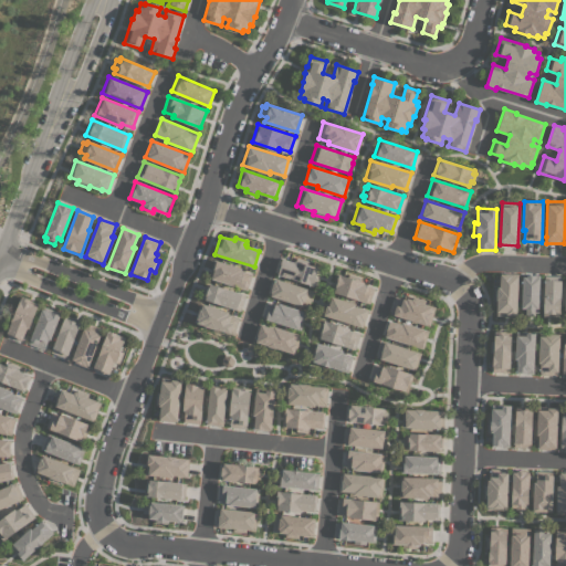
[(276,273),(281,258),(295,262),(296,257),(308,260),(307,264),(321,269),(315,286),(276,273)]
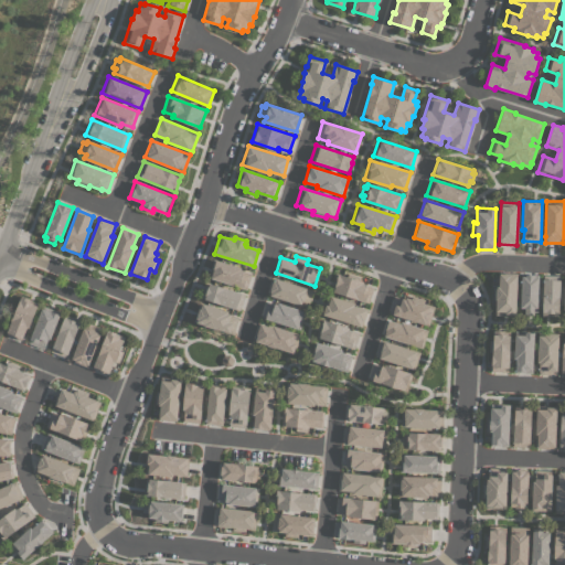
[(209,277),(214,259),(242,268),(241,270),(252,274),(246,289),(209,277)]
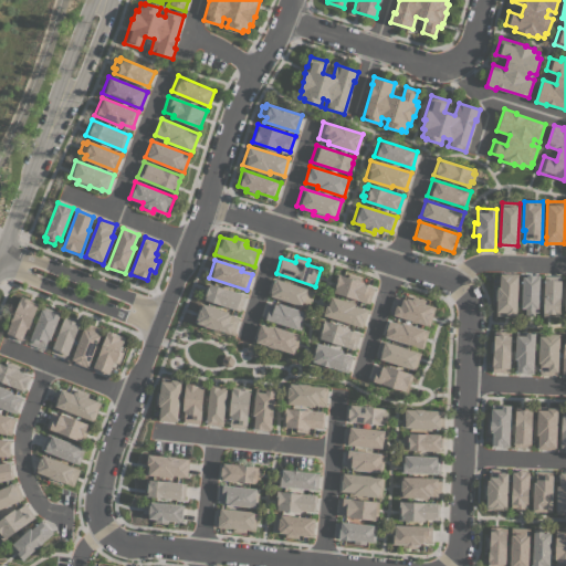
[(494,287),(500,287),(501,272),(519,273),(516,316),(496,315),(496,310),(498,310),(498,301),(494,301),(494,287)]
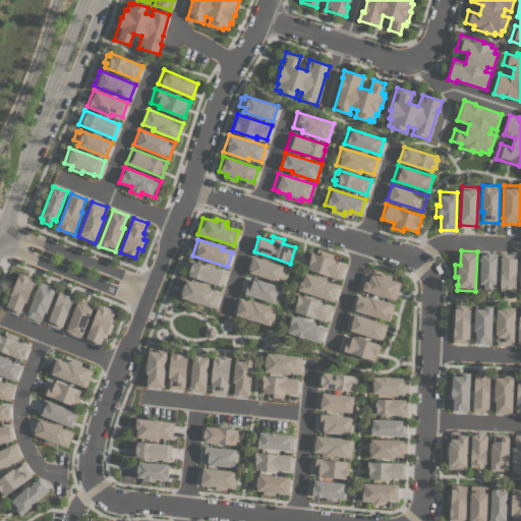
[(340,279),(305,268),(310,252),(320,255),(321,251),(332,254),(331,257),(335,259),(335,262),(344,265),(340,279)]
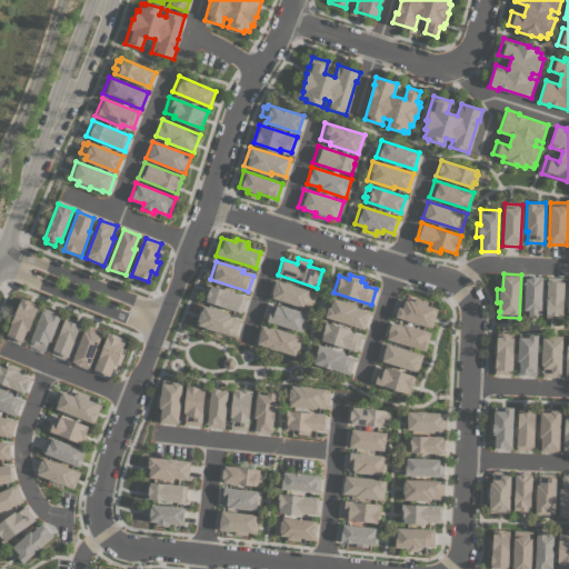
[(540,313),(538,313),(538,317),(528,316),(528,310),(523,310),(526,276),(542,277),(540,313)]
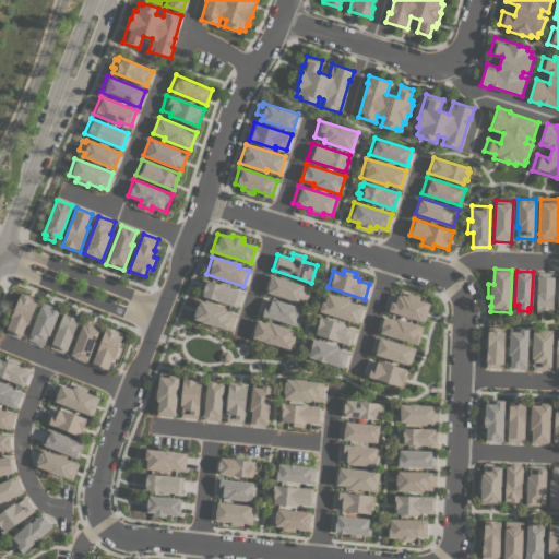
[(552,312),(547,312),(537,312),(538,272),(555,273),(552,312)]
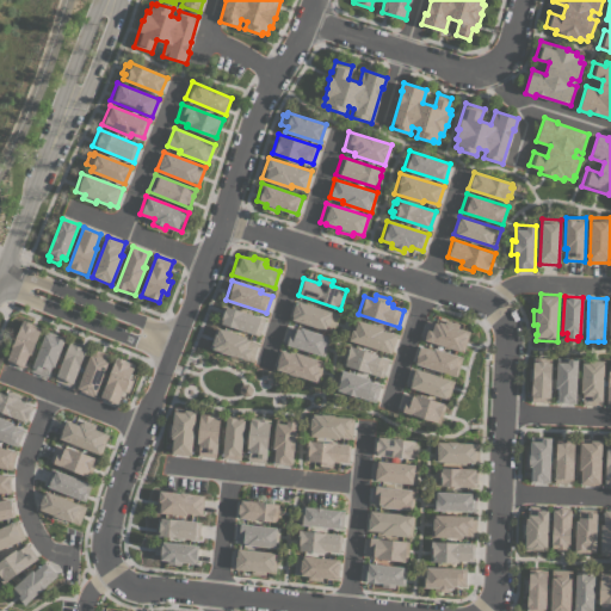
[(333,332),(290,319),(296,300),(338,314),(333,332)]
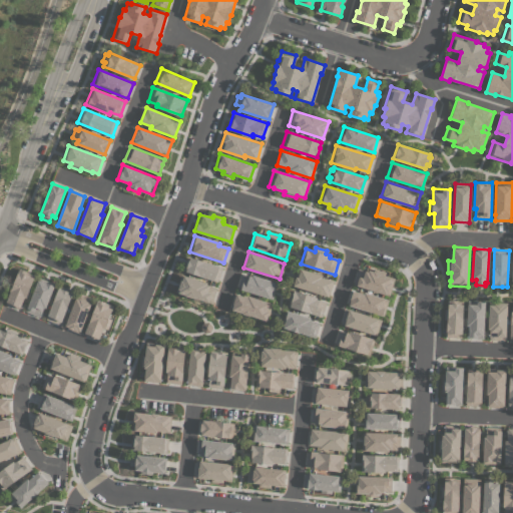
[(183,271),(187,255),(222,267),(217,282),(183,271)]
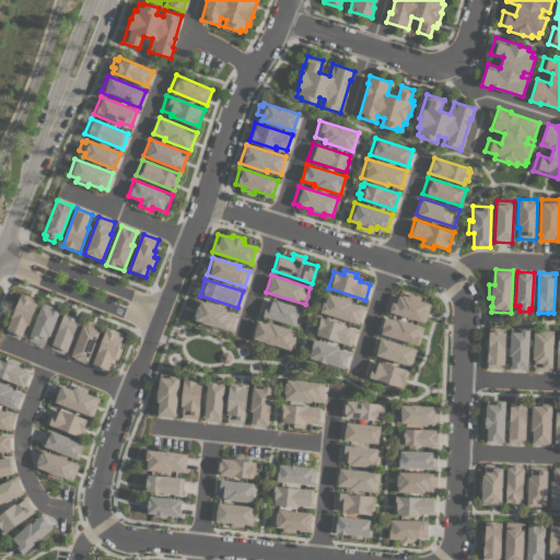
[(318,311),(325,292),(351,301),(351,303),(364,306),(359,324),(318,311)]
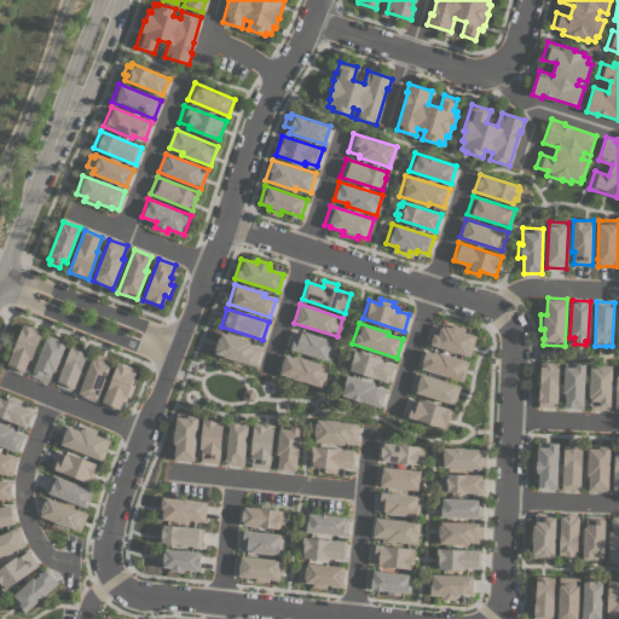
[(24,324),(42,331),(32,359),(29,358),(23,372),(7,365),(24,324)]
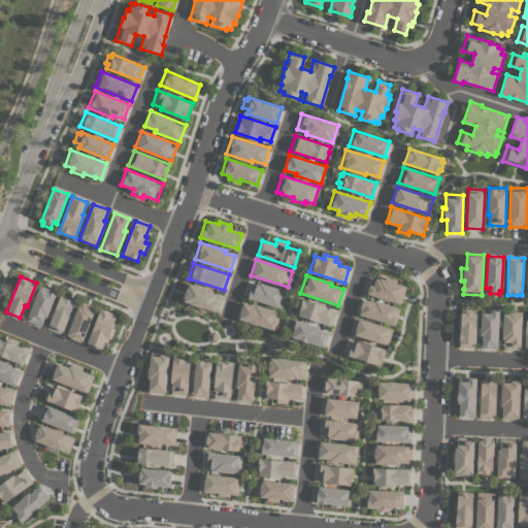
[(364,292),(368,276),(378,279),(380,277),(384,279),(385,276),(397,279),(396,283),(405,286),(400,304),(364,292)]
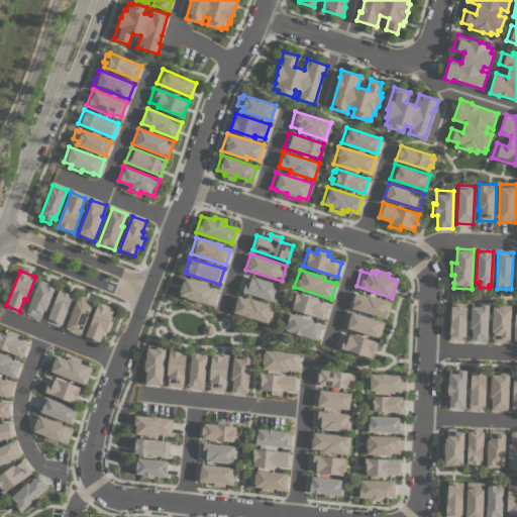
[(275,301),(239,290),(243,275),(253,279),(254,277),(280,285),(275,301)]
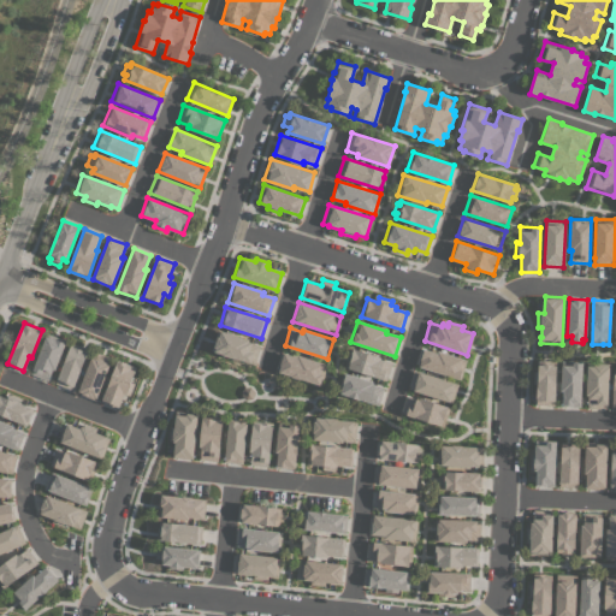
[(212,350),(218,330),(249,339),(248,342),(260,345),(254,363),(212,350)]
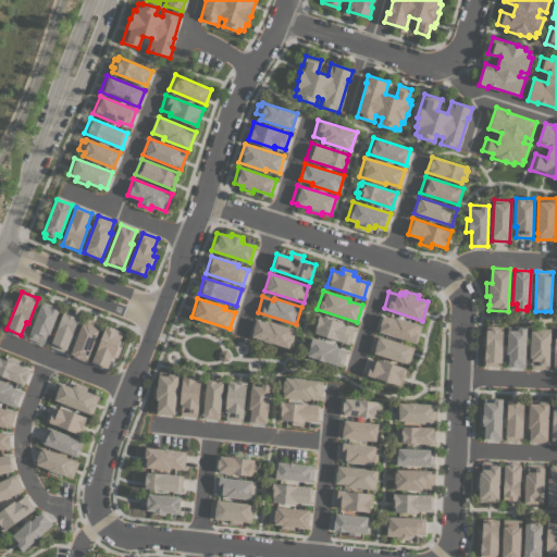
[(42,300),(60,308),(50,334),(48,333),(44,344),(28,338),(42,300)]
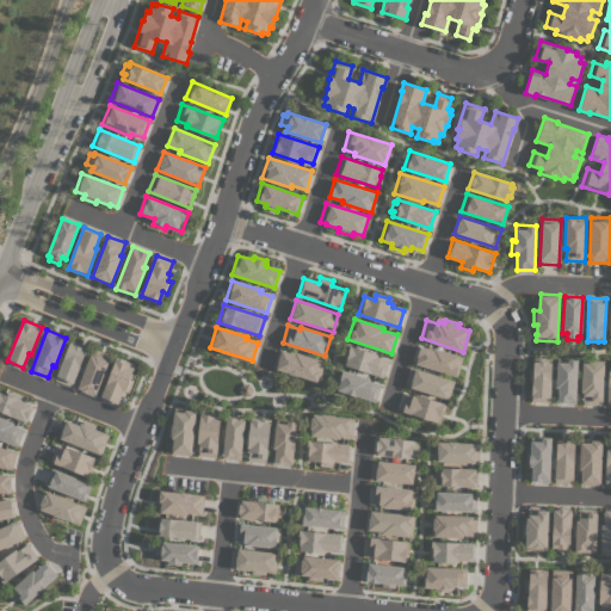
[(72,339),(88,346),(72,387),(55,380),(72,339)]
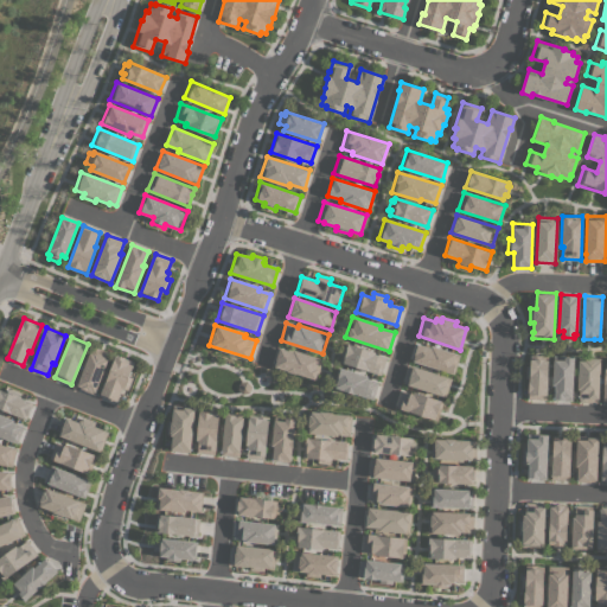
[(340,362),(345,343),(375,352),(374,355),(387,358),(381,375),(340,362)]
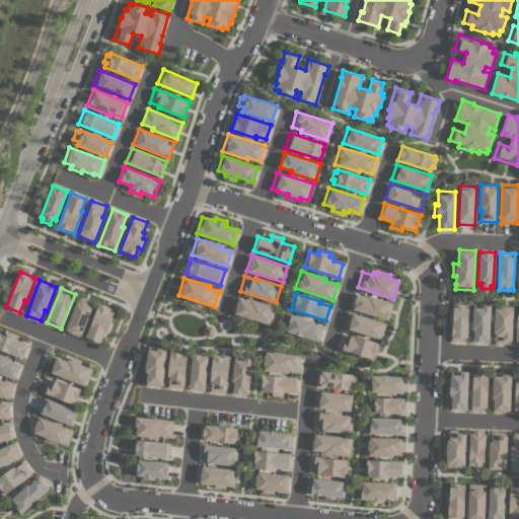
[(387,319),(352,308),(356,293),(368,297),(369,295),(392,303),(387,319)]
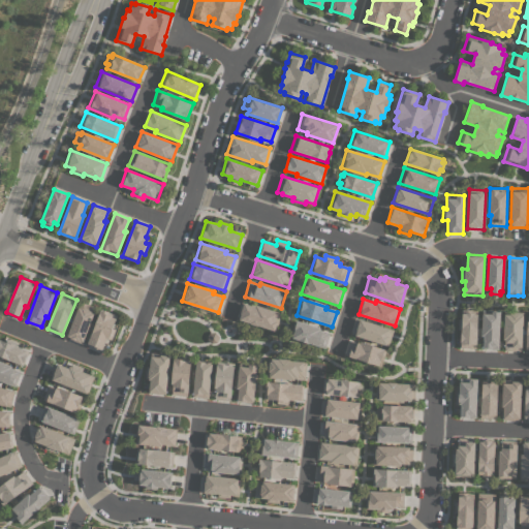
[(81,301),(96,307),(82,344),(66,338),(81,301)]
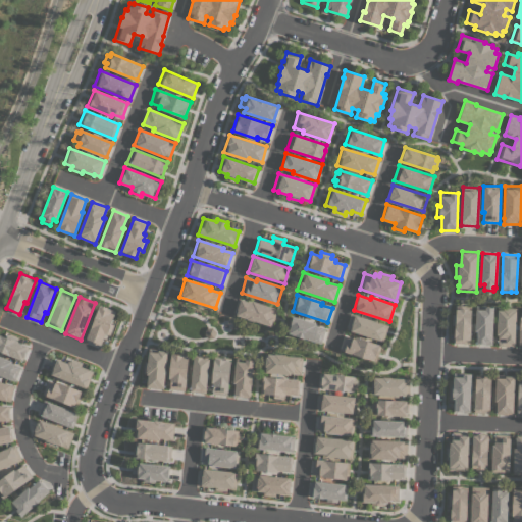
[(235,314),(240,299),(252,303),(252,301),(277,309),(272,326),(235,314)]
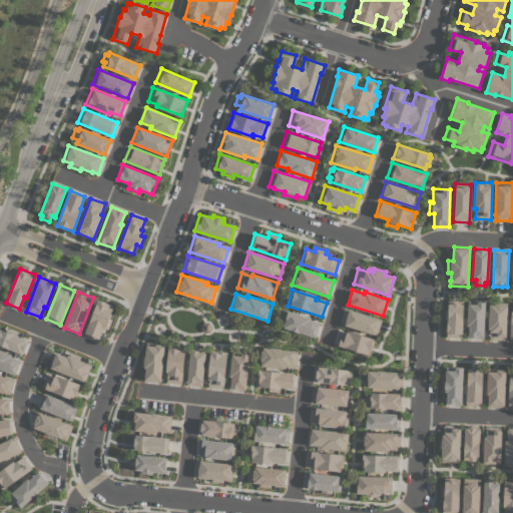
[(97,300),(113,306),(108,318),(112,320),(108,329),(105,328),(104,329),(102,328),(98,340),(84,335),(97,300)]
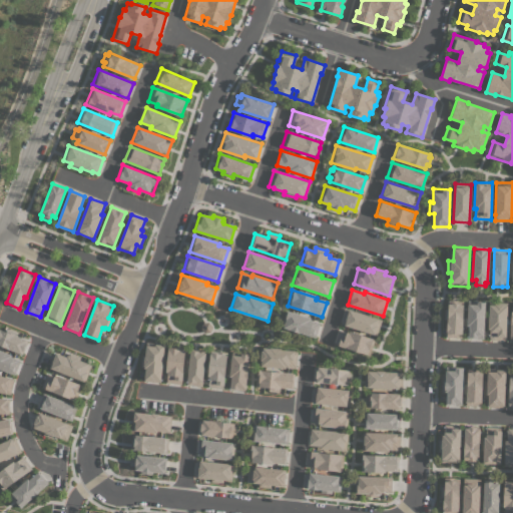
[(447,337),(448,320),(444,320),(445,309),(448,310),(448,300),(458,301),(463,301),(462,338),(447,337)]
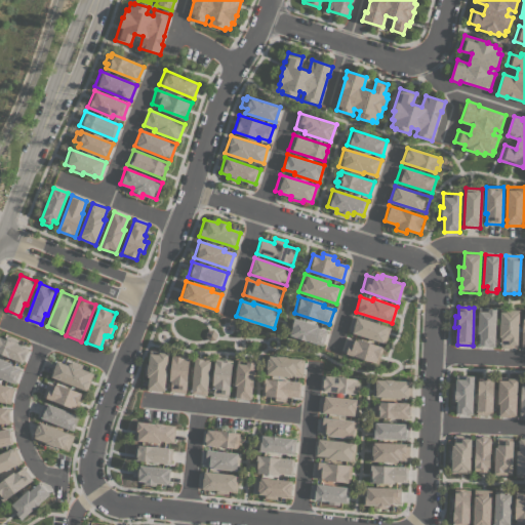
[(496,308),(495,347),(479,346),(480,333),(478,333),(479,307),(496,308)]
